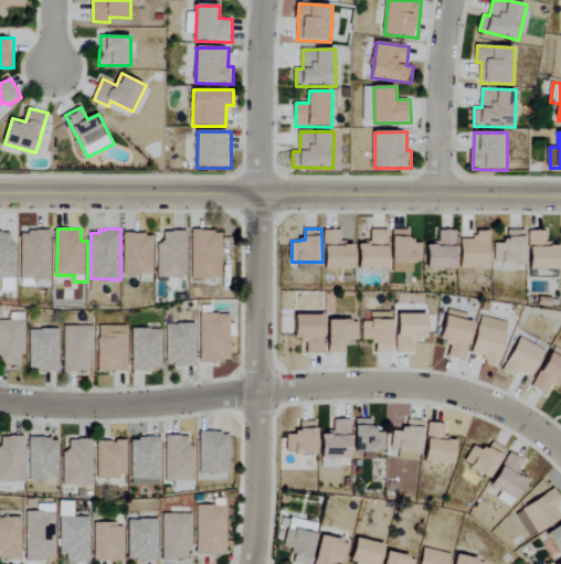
[(326,229),(326,267),(356,267),(356,244),(342,244),(342,229),(326,229)]
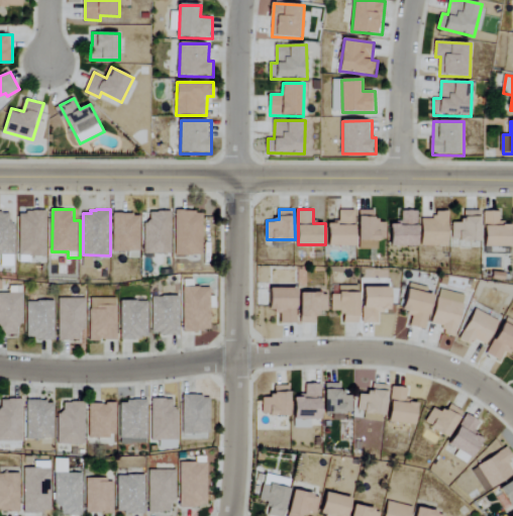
[(357,244),(356,209),(341,209),(341,220),(329,221),(329,245),(357,244)]
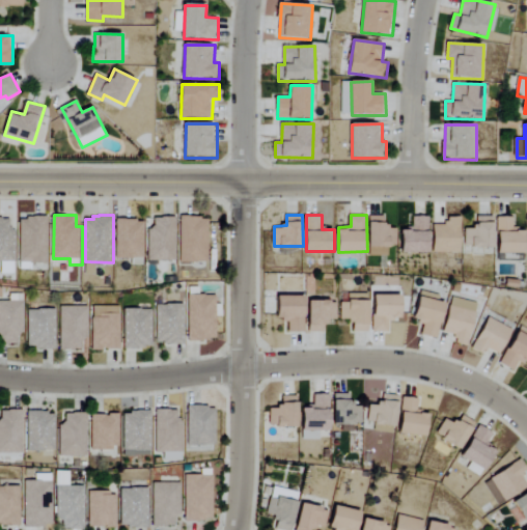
[(389,215),(370,215),(371,255),(391,255),(391,244),(398,244),(398,227),(389,227),(389,215)]
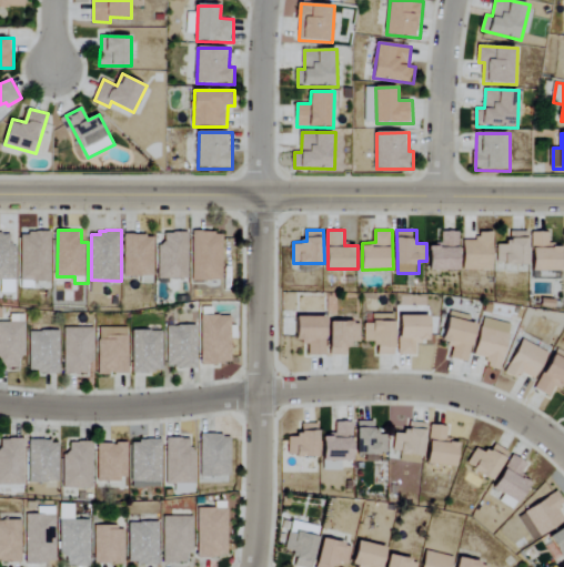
[(500,263),(530,263),(531,231),(511,230),(511,244),(500,244),(500,263)]
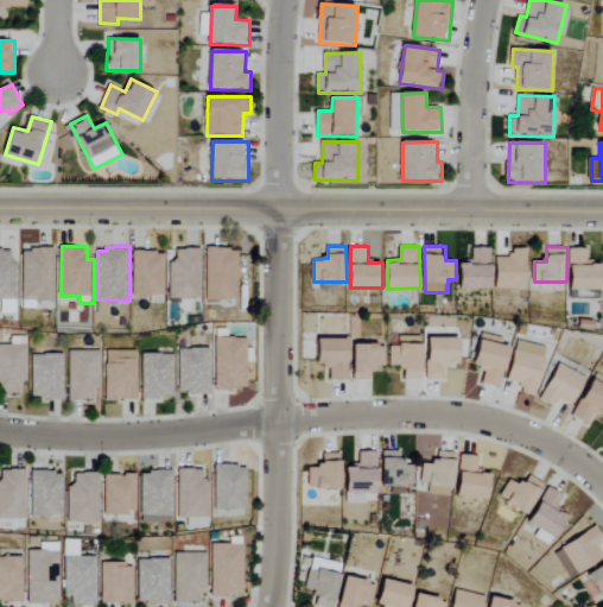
[(0,298),(6,299),(6,311),(19,311),(20,261),(12,261),(13,248),(0,247),(0,298)]
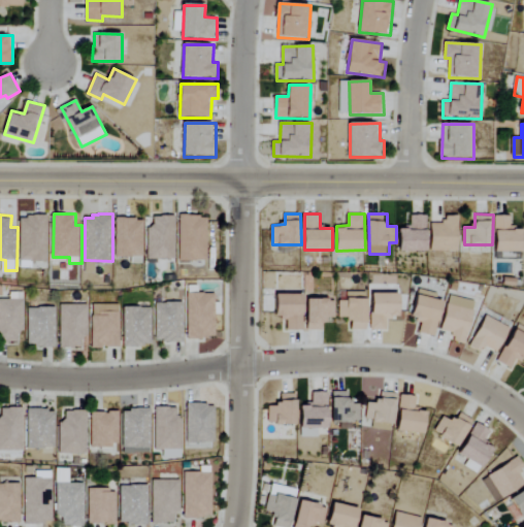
[(23,261),(50,260),(48,215),(22,216),(23,261)]
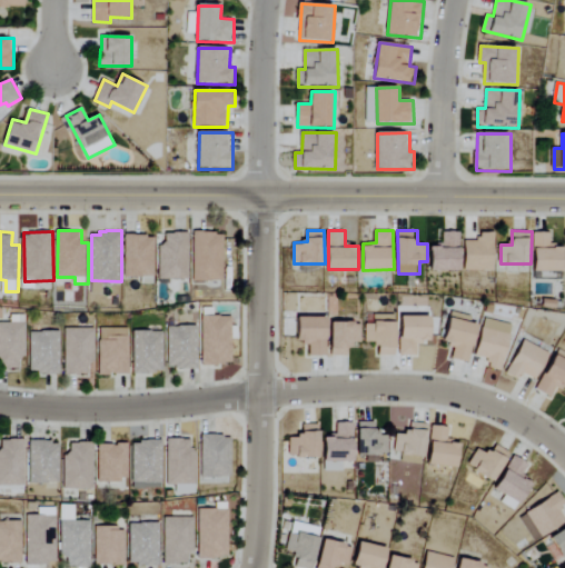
[(225,231),(195,231),(196,280),(226,280),(225,231)]
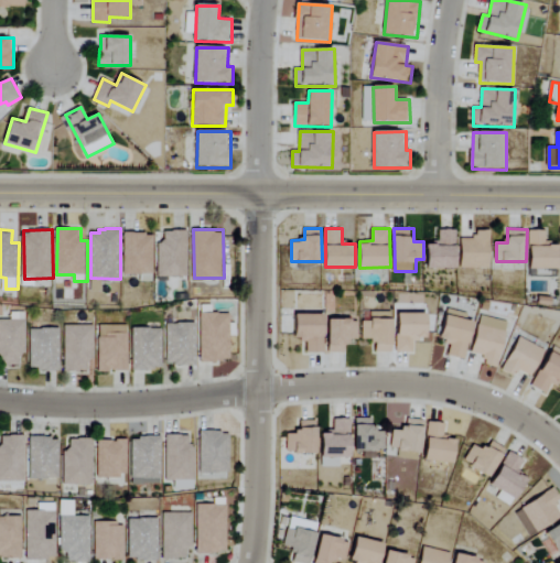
[(458,268),(458,229),(441,229),(441,242),(428,241),(428,268),(458,268)]
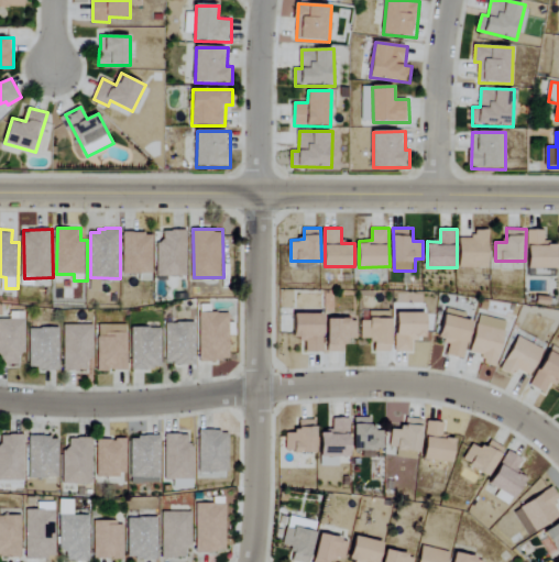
[(461,267),(492,266),(491,229),(475,230),(475,238),(461,238),(461,267)]
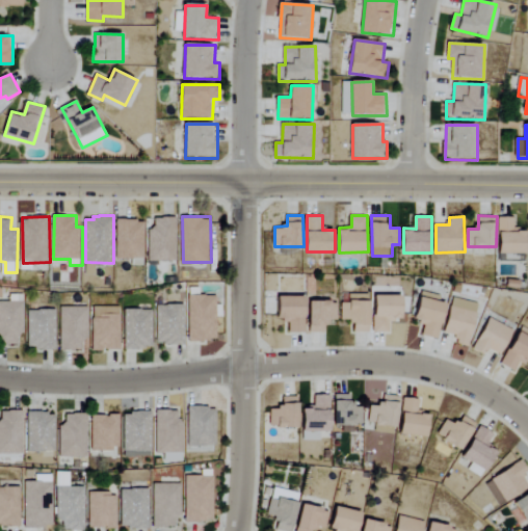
[(500,251),(527,253),(527,231),(516,230),(517,217),(501,216),(500,251)]
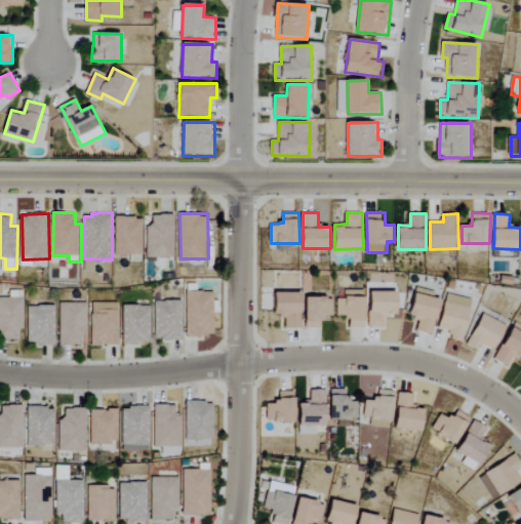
[(149,224),(149,257),(175,257),(176,214),(154,214),(154,224),(149,224)]
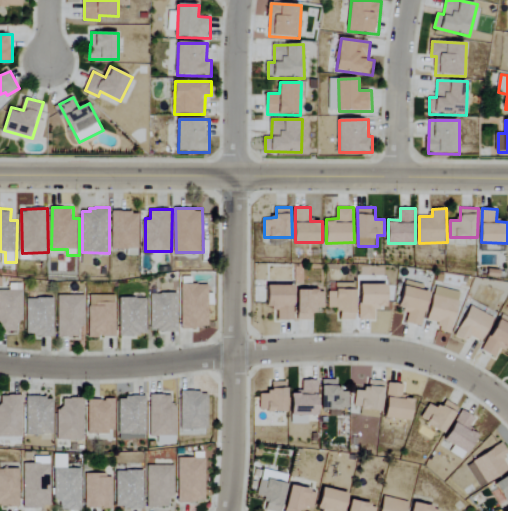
[(113,248),(140,248),(141,211),(114,211),(113,248)]
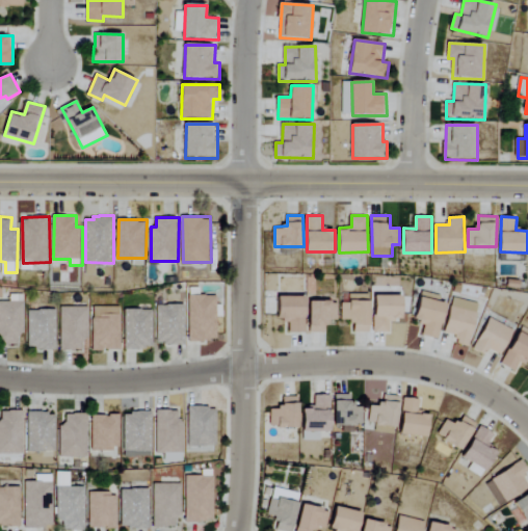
[(449,298),(422,292),(415,320),(426,323),(423,335),(439,338),(449,298)]
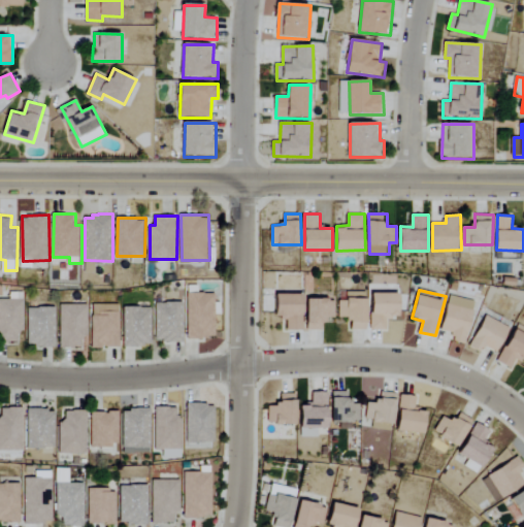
[(339,299),(340,319),(352,318),(352,329),(368,329),(367,291),(348,292),(348,299),(339,299)]
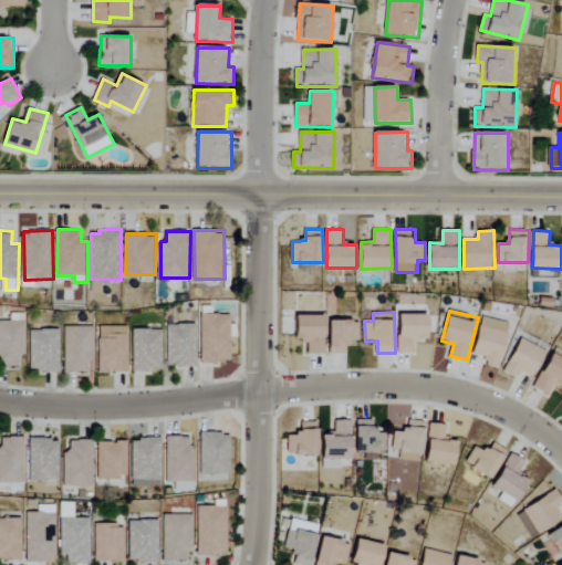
[(429,313),(399,312),(398,353),(416,354),(417,339),(428,341),(429,313)]
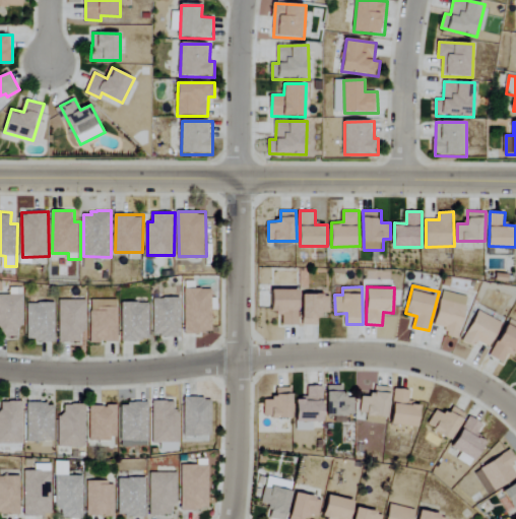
[(186,287),(186,332),(213,332),(213,288),(186,287)]
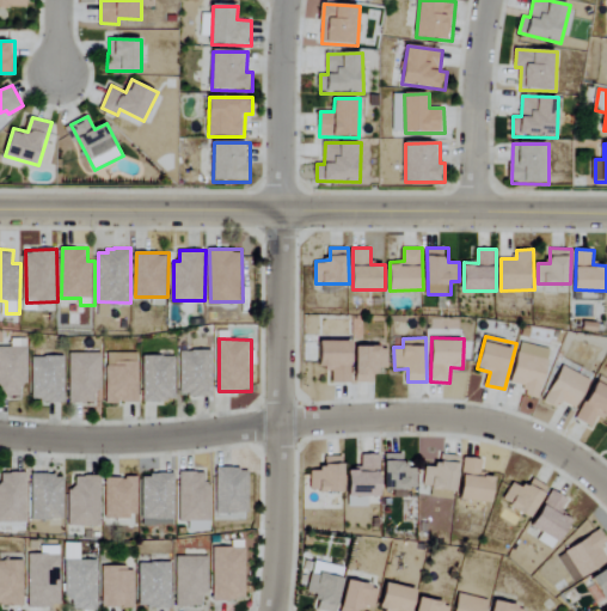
[(320,368),(335,368),(333,383),(353,383),(353,340),(320,340),(320,368)]
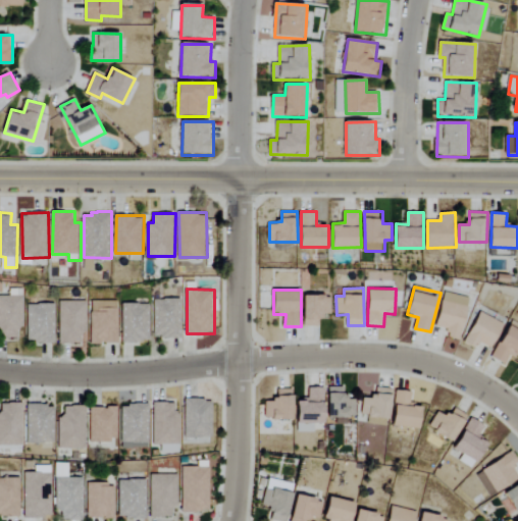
[(471,298),(446,291),(436,325),(450,329),(448,336),(460,340),(471,298)]
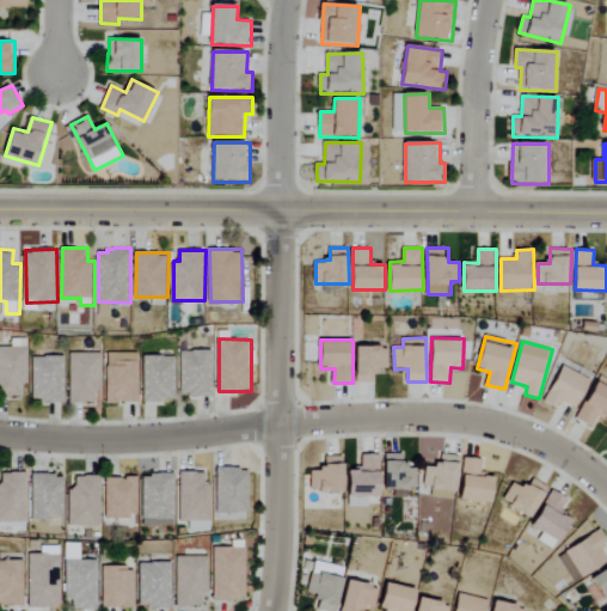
[(29,346),(0,347),(0,396),(23,395),(22,384),(30,384),(29,346)]
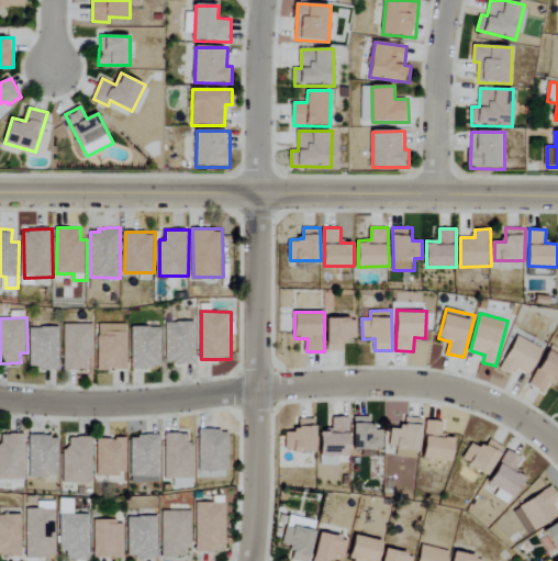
[(327,317),(328,350),(346,350),(345,337),(357,337),(356,317),(327,317)]
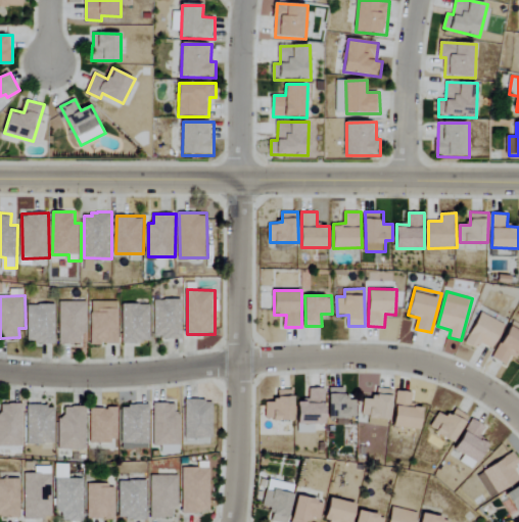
[(155,298),(155,337),(183,337),(183,298),(155,298)]
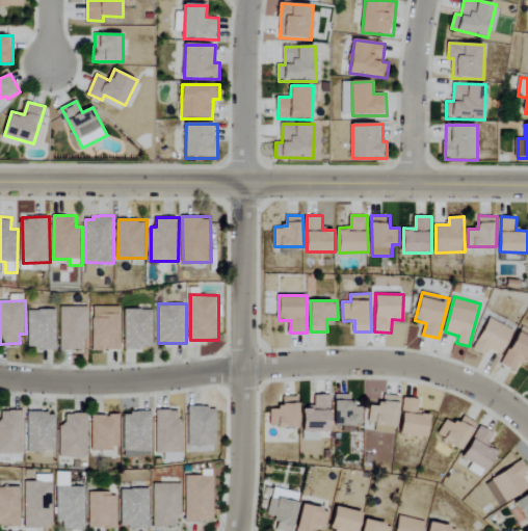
[(61,349),(87,349),(88,307),(62,306),(61,349)]
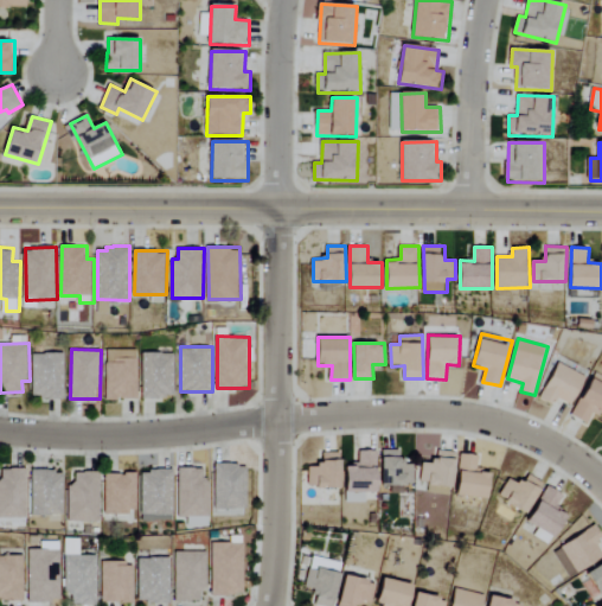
[(107,400),(120,400),(120,396),(123,396),(123,399),(139,399),(139,357),(138,357),(138,349),(108,349),(108,362),(107,362),(107,400)]
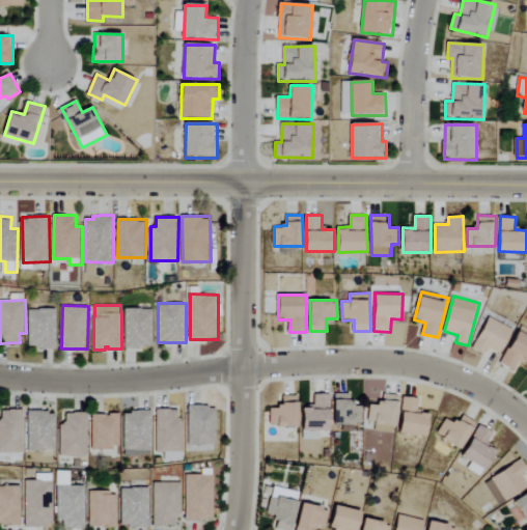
[(29,347),(56,347),(56,308),(30,308),(29,347)]
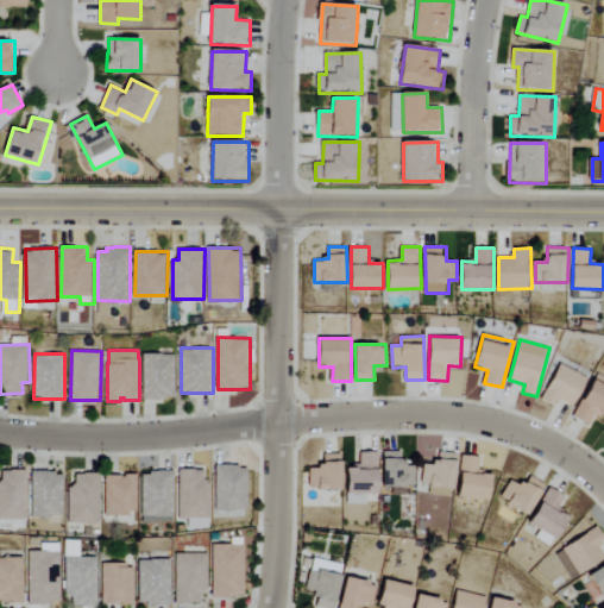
[(144,397),(175,399),(176,353),(144,353),(144,397)]
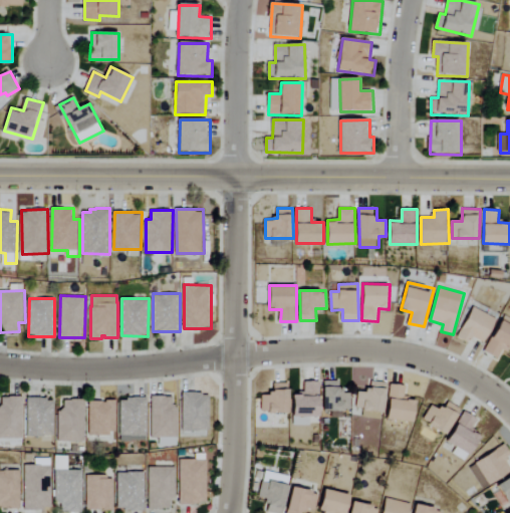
[(486,342),(497,317),(472,306),(459,337),(470,342),(473,336),(486,342)]
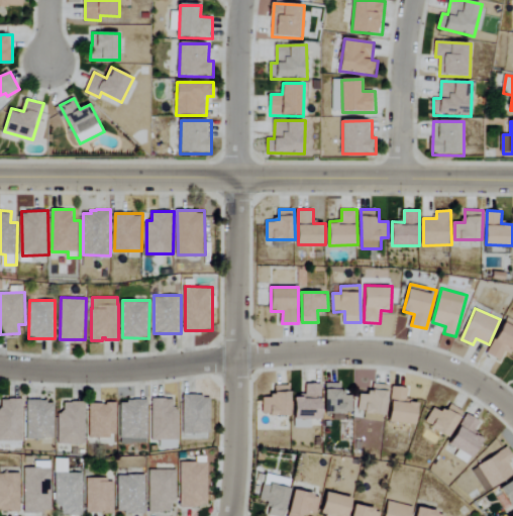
[(512,325),(505,321),(488,352),(502,359),(509,347),(512,349),(512,325)]
